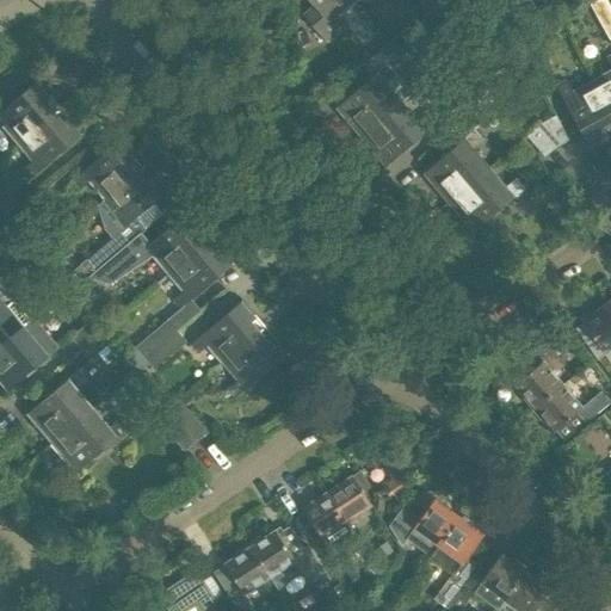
[(327,43),(347,26),(338,14),(355,0),(309,0),(314,5),(303,14),(327,43)]
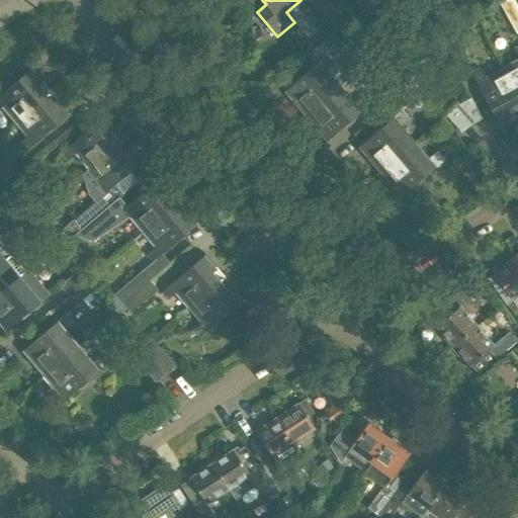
[(355,0),(372,29),(383,23),(370,0),(355,0)]
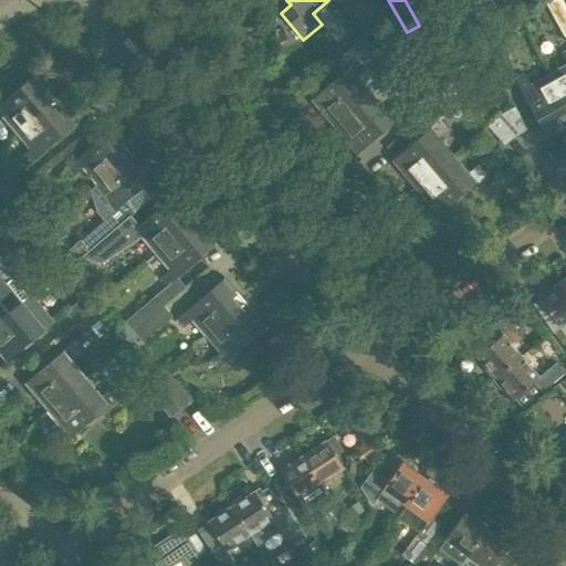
[(492,0),(501,16),(517,7),(513,0),(492,0)]
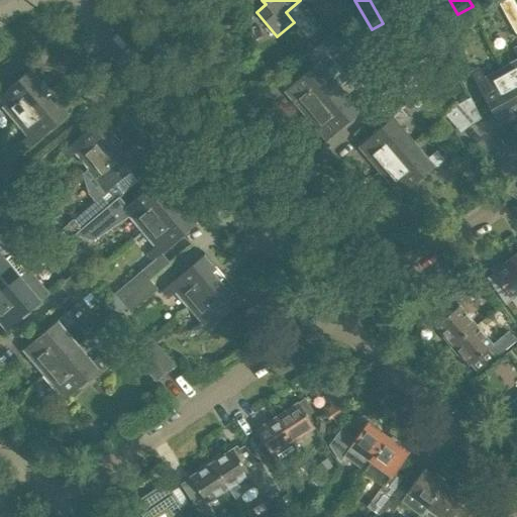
[(516,33),(516,11),(510,0),(506,0),(500,3),(516,33)]
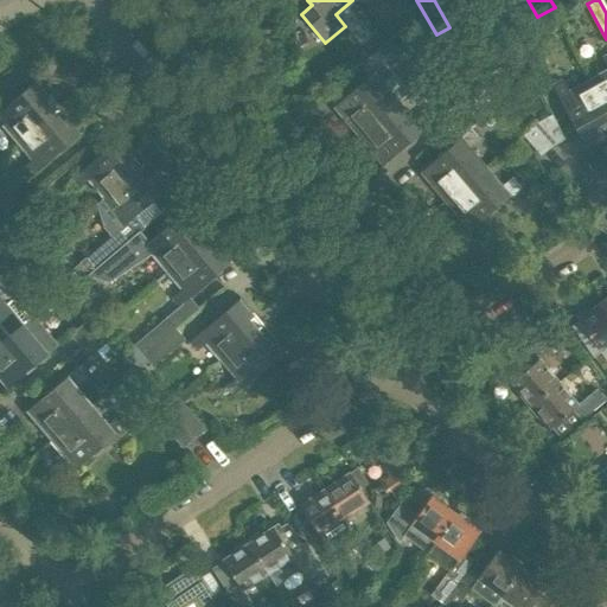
[(389,58),(410,40),(400,30),(378,49),(389,58)]
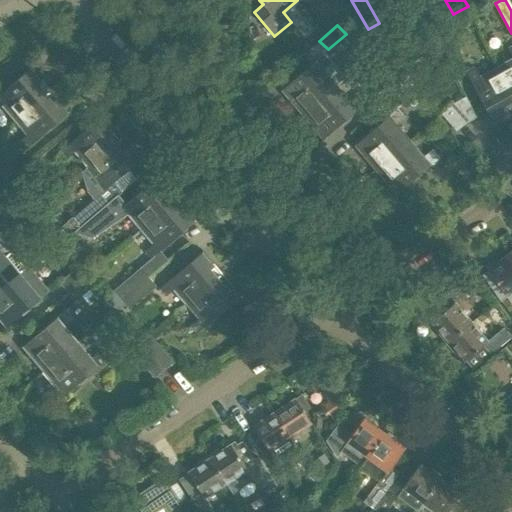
[(450,68),(461,62),(444,31),(433,37),(450,68)]
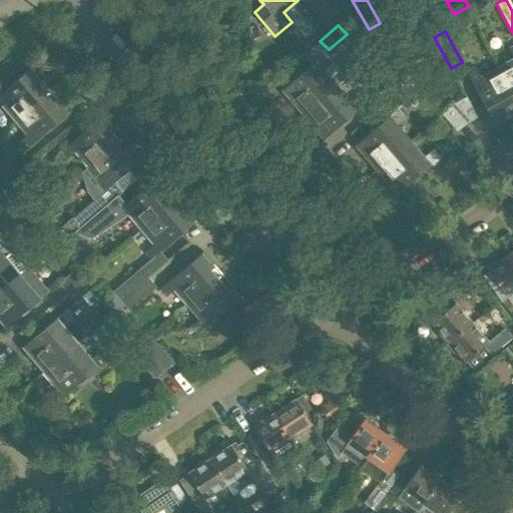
[(512,93),(512,44),(509,47),(512,54),(512,58),(498,67),(512,93)]
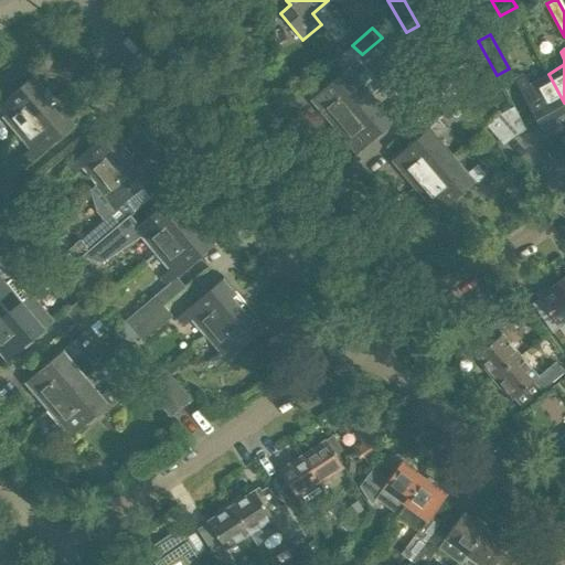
[(332,126),(371,94),(356,76),(366,67),(358,57),(343,70),(344,71),(310,99),(332,126)]
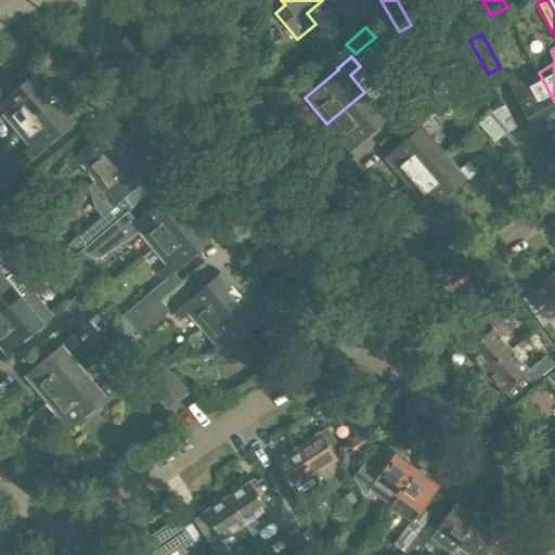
[(470,66),(463,59),(457,63),(456,61),(417,94),(426,104),(446,88),(470,66)]
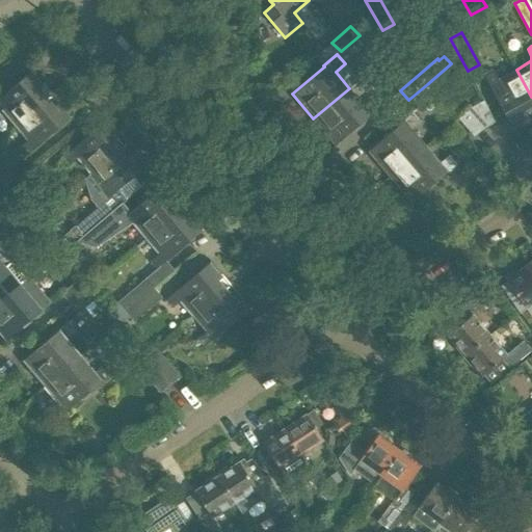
[(499,79),(494,69),(484,73),(513,125),(531,114),(531,97),(516,70),(499,79)]
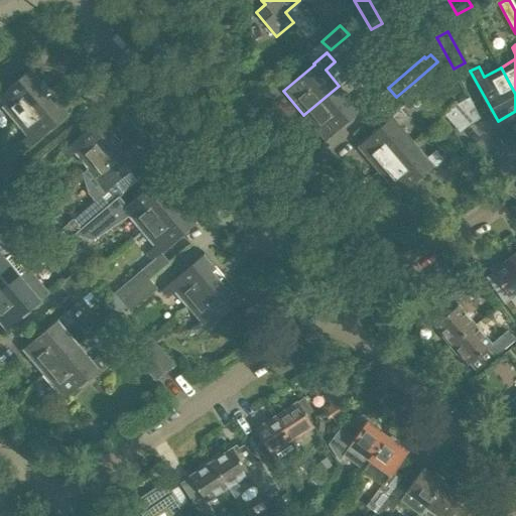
[(14,122),(50,92),(31,70),(0,95),(0,108),(2,107),(14,122)]
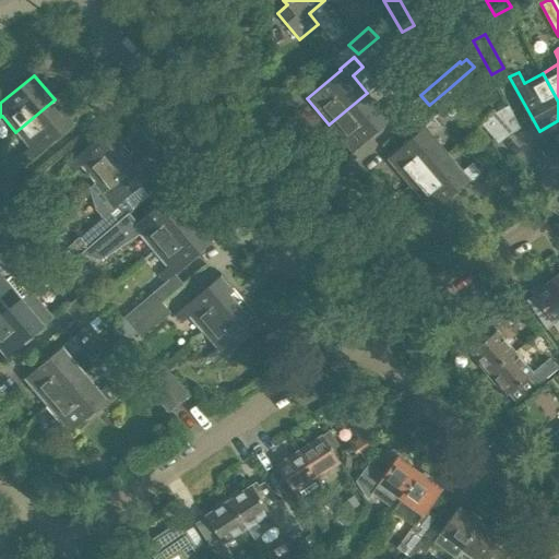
[(437,115),(458,97),(449,88),(429,105),(437,115)]
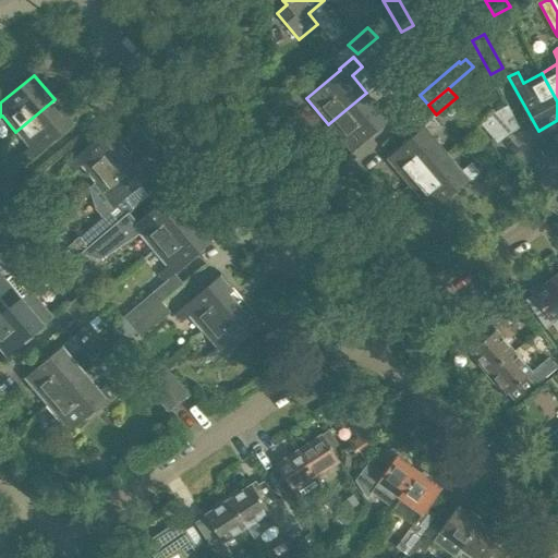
[(381,110),(366,93),(328,124),(350,150),(384,122),(385,123),(399,111),(391,101),(381,110)]
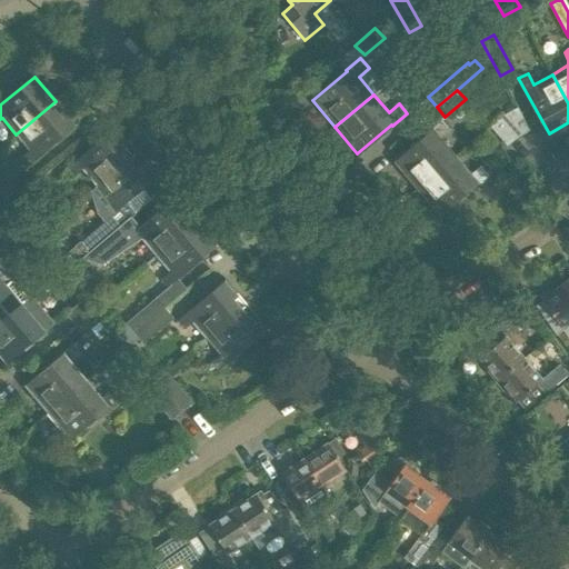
[(27,167),(76,126),(56,101),(16,135),(30,151),(20,159),(27,167)]
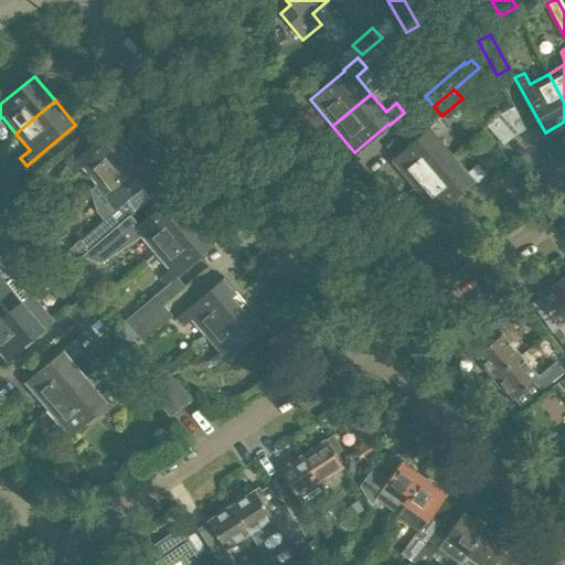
[(503,144),(514,135),(526,128),(513,105),(501,113),(487,125),(503,144)]
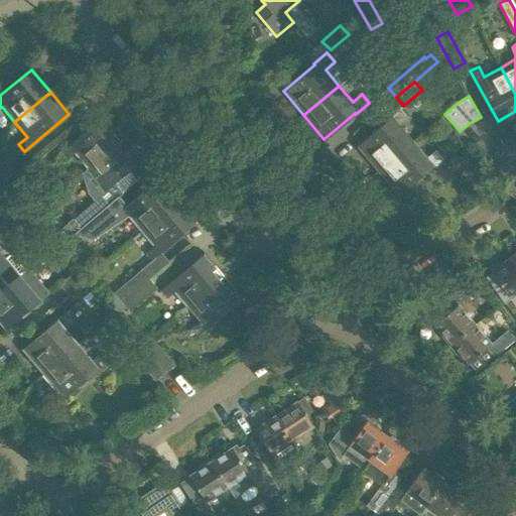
[(377,170),(412,141),(398,125),(407,117),(400,108),(387,120),(388,121),(358,147),(377,170)]
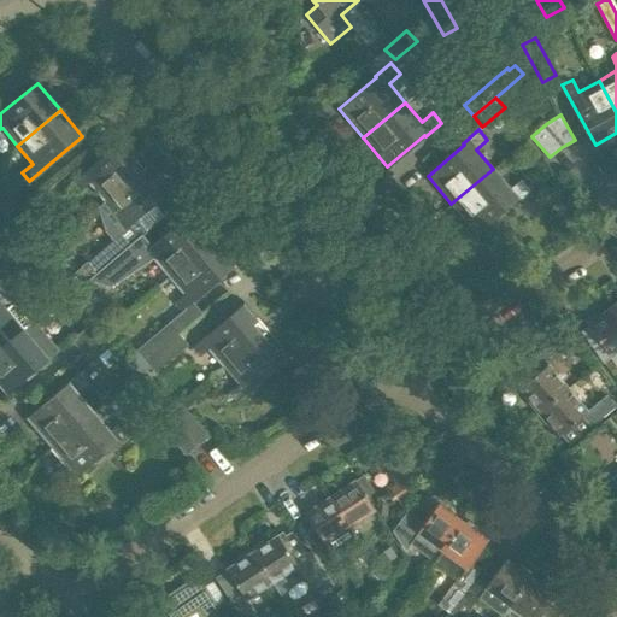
[(125,139),(72,183),(81,192),(89,184),(105,201),(98,206),(99,207),(147,165),(125,139)]
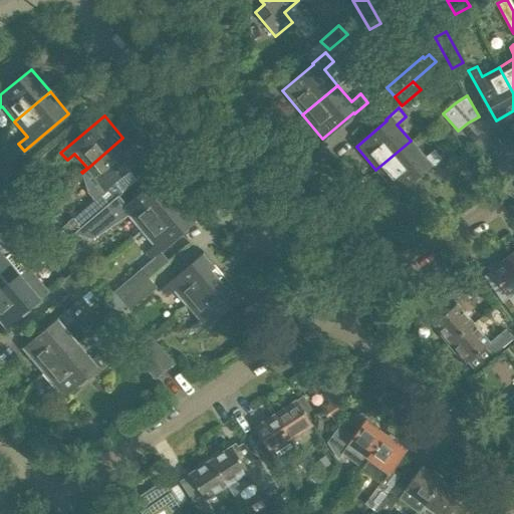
[(97,197),(71,219),(78,228),(76,230),(77,230),(117,196),(120,193),(112,184),(142,160),(122,138),(82,173),(84,176),(82,178),(97,197)]
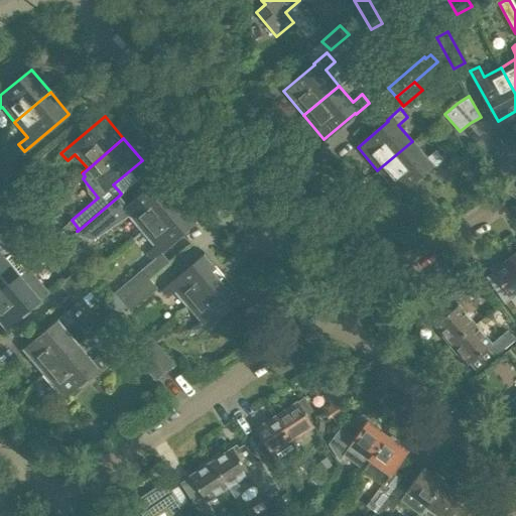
[(426,158),(412,141),(377,170),(398,195),(428,169),(429,169),(442,158),(435,150),(426,158)]
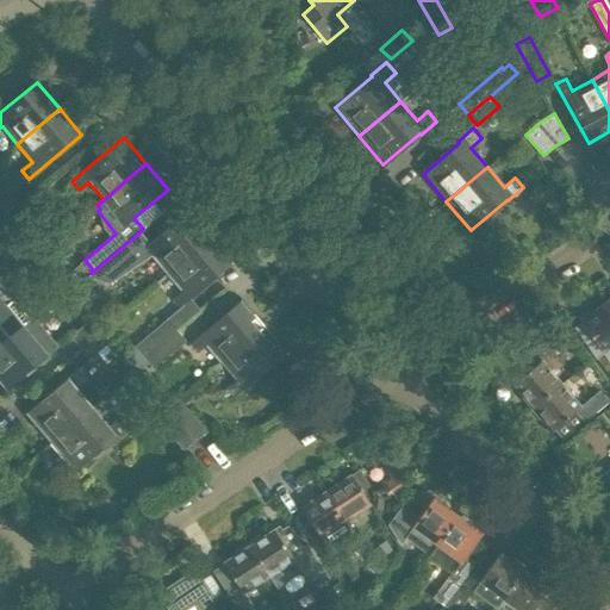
[(0,222),(19,206),(10,195),(0,204),(0,222)]
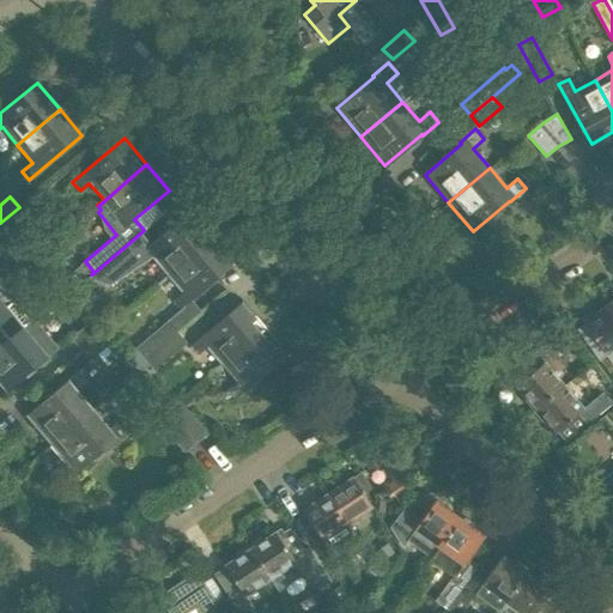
[(0,228),(7,236),(29,218),(19,207),(0,223),(0,228)]
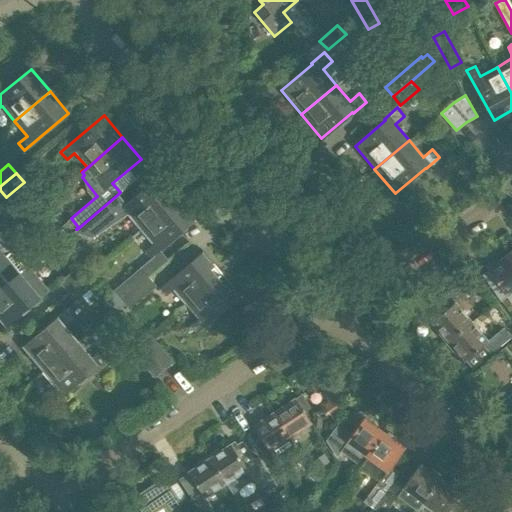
[(141,228),(176,199),(157,177),(125,204),(117,195),(77,229),(77,230),(79,228),(92,235),(128,214),(141,228)]
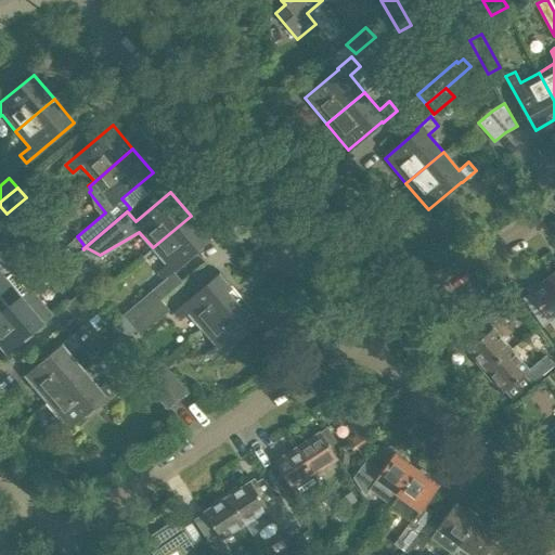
[(164,281),(210,240),(191,216),(153,247),(166,263),(156,272),(164,281)]
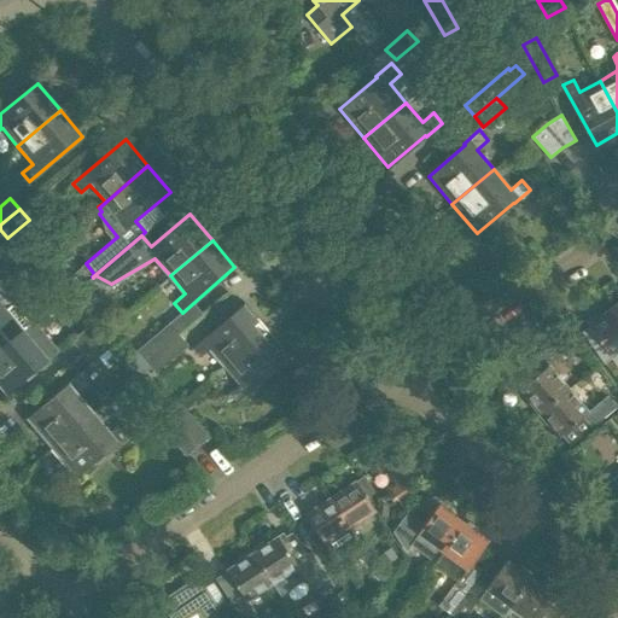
[(21,281),(41,263),(31,252),(10,270),(21,281)]
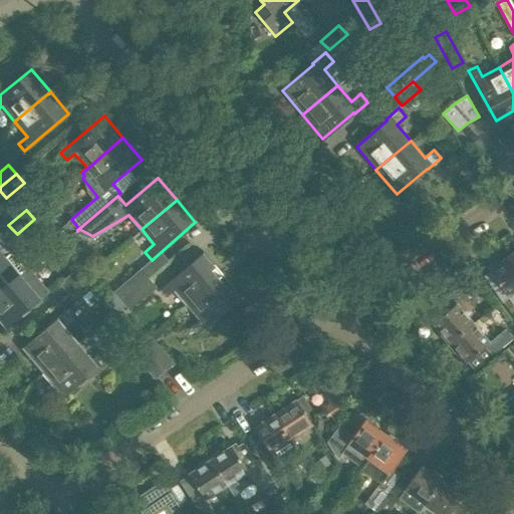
[(62,239),(67,235),(62,229),(57,233),(62,239)]
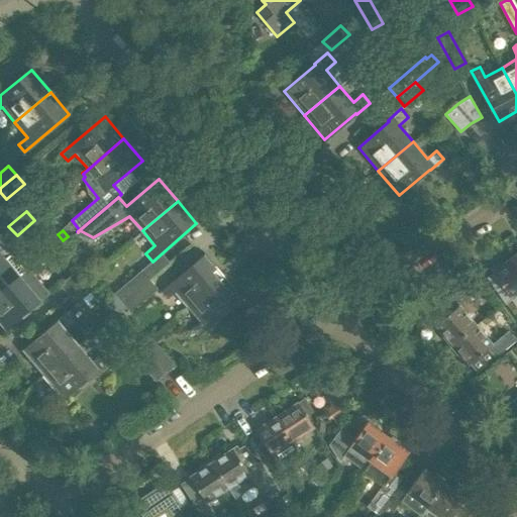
[(0,291),(18,276),(5,260),(14,251),(6,242),(0,247),(0,291)]
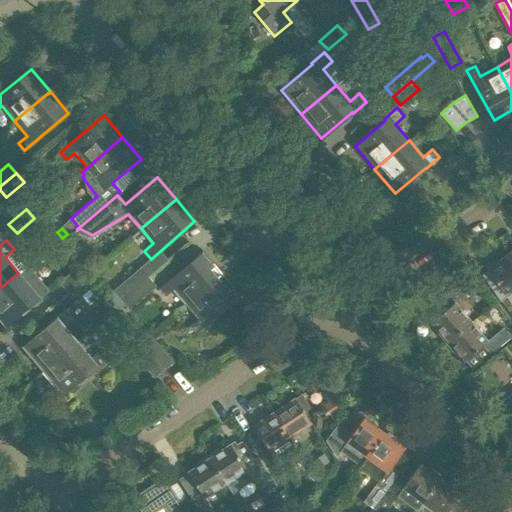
[(186,303),(221,274),(202,252),(159,289),(165,296),(174,288),(186,303)]
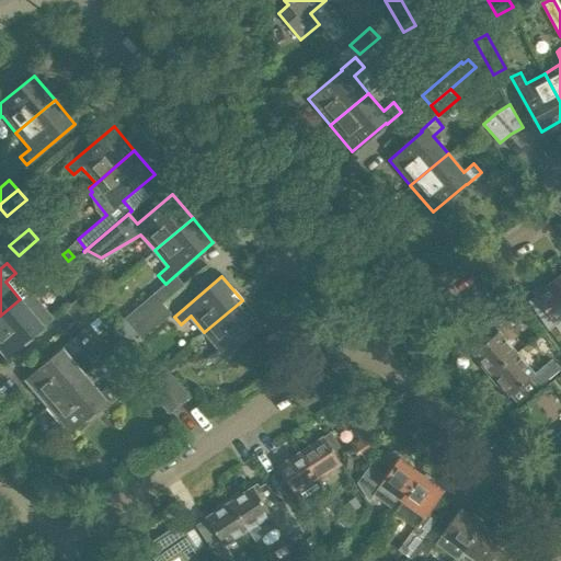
[(560,282),(559,278),(542,289),(540,287),(531,293),(535,296),(527,301),(547,330),(554,325),(560,333),(560,282)]
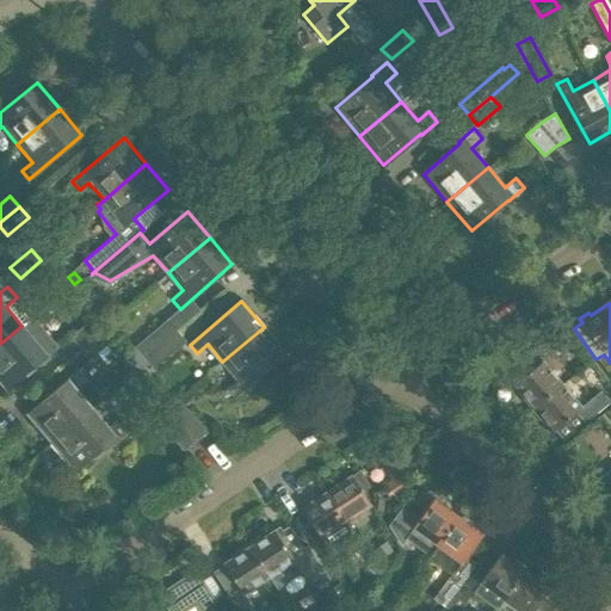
[(134,369),(177,331),(167,320),(135,346),(136,349),(125,358),(134,369)]
